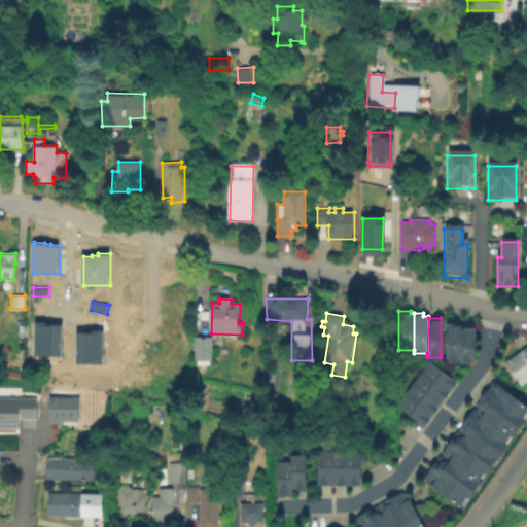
[(458,359),(444,359),(444,320),(452,321),(452,323),(459,323),(459,325),(458,359)]
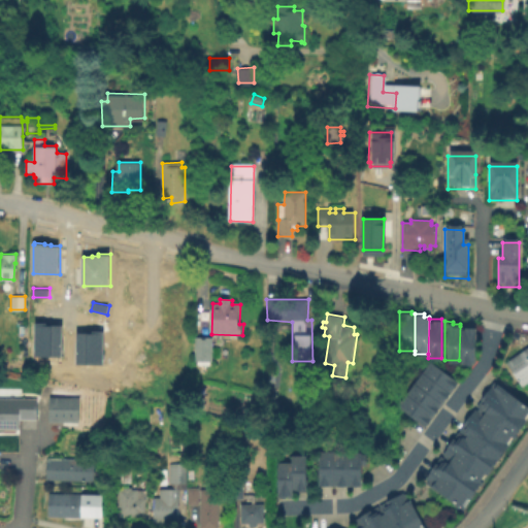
[(36,323),(47,323),(47,325),(63,325),(63,357),(35,356),(36,323)]
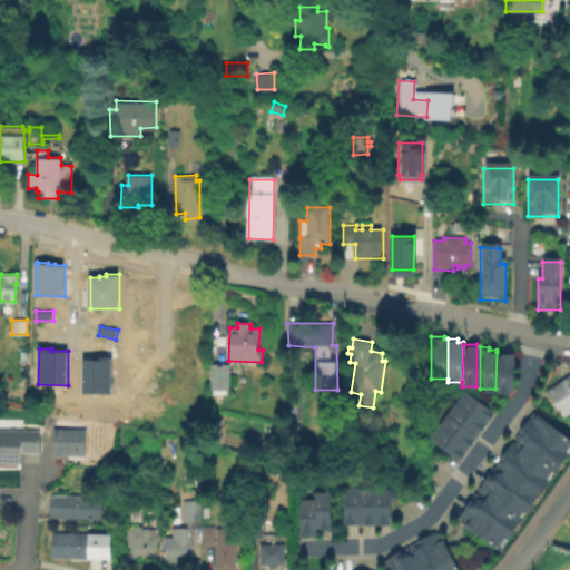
[(511,392),(495,392),(495,389),(497,352),(511,352),(511,392)]
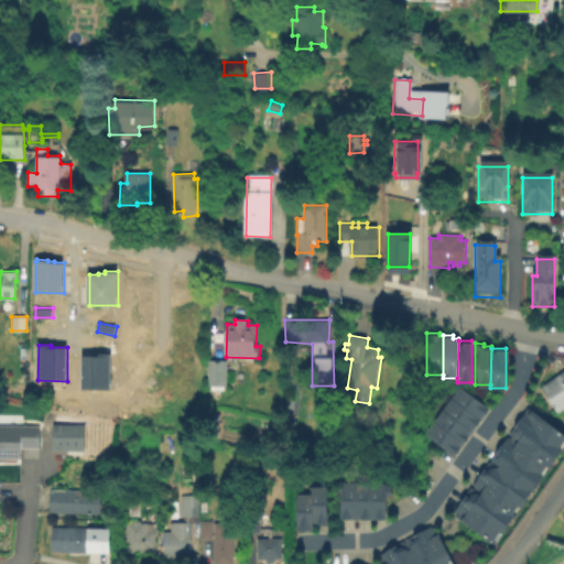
[(112,354),(99,353),(99,356),(83,356),(83,389),(111,389),(112,354)]
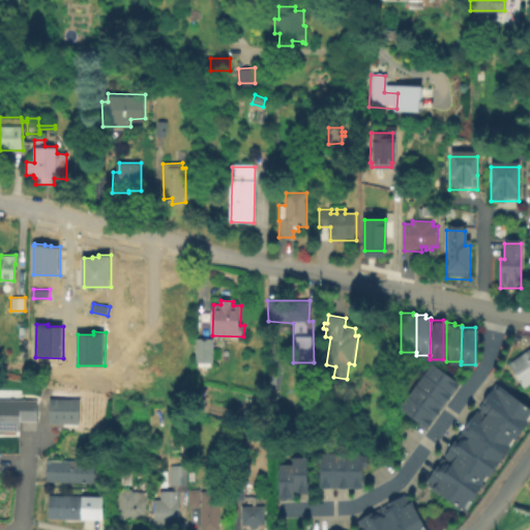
[(214,339),(213,362),(197,362),(198,339),(214,339)]
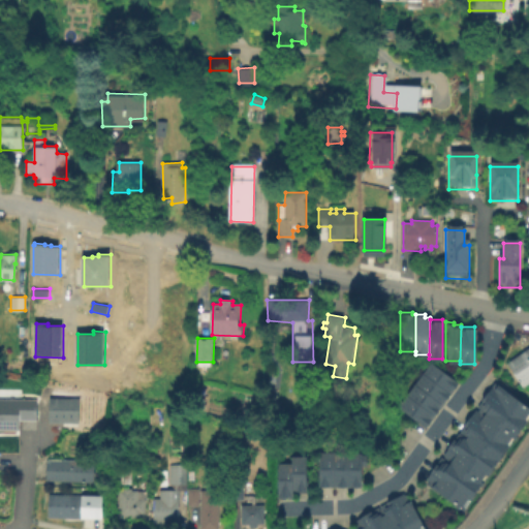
[(528,384),(528,385),(526,382),(520,385),(504,361),(528,344),(528,384)]
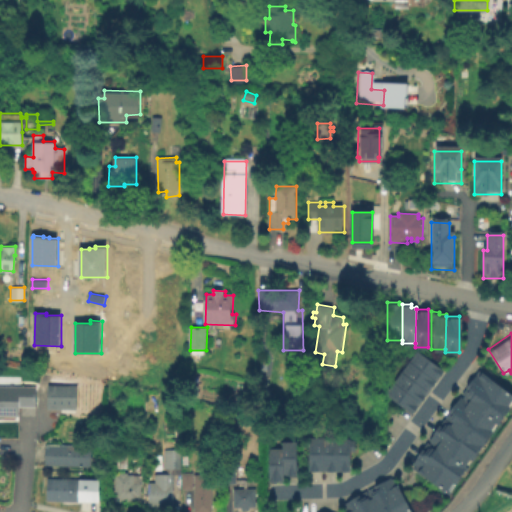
[(433,379),(407,360),(415,349),(441,368),(433,379)]
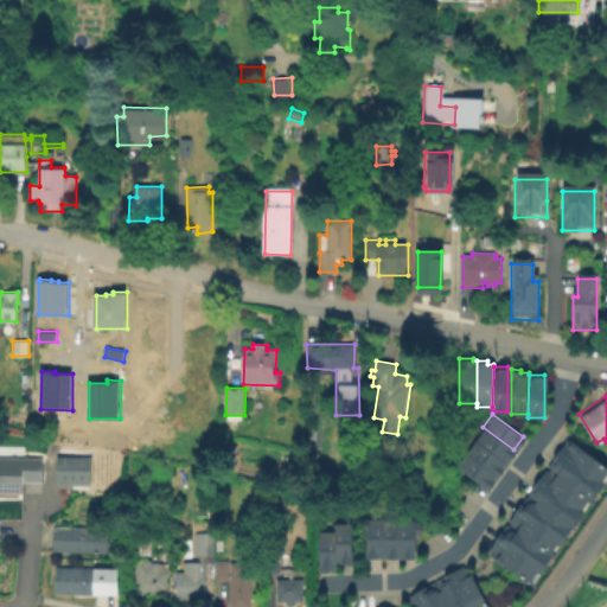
[(505,462),(473,440),(483,427),(513,449),(505,462)]
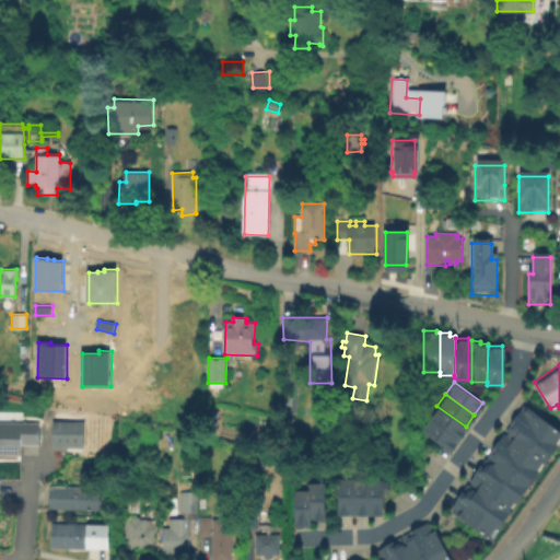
[(559,432),(544,457),(502,429),(520,401),(559,428),(559,432)]
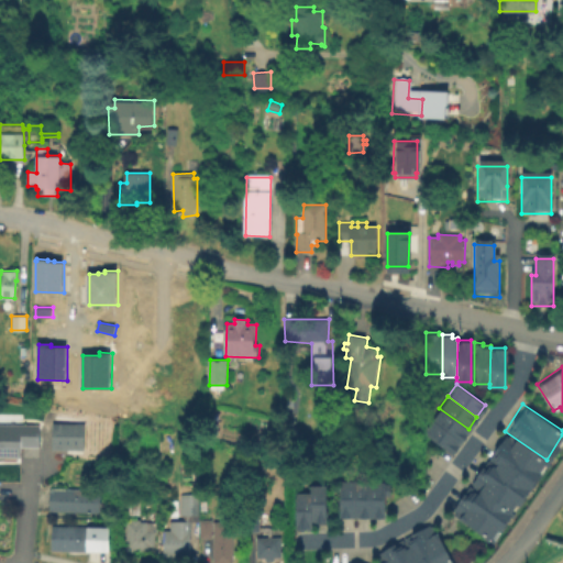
[(460,441),(430,419),(439,408),(468,429),(460,441)]
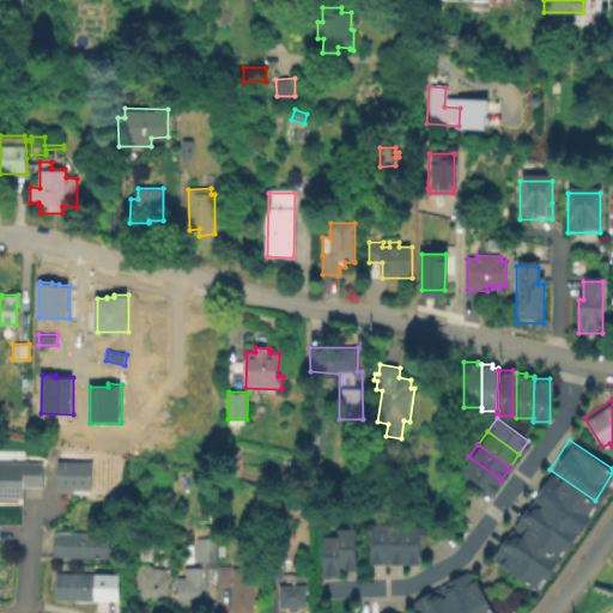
[(491,493),(459,469),(468,456),(501,480),(491,493)]
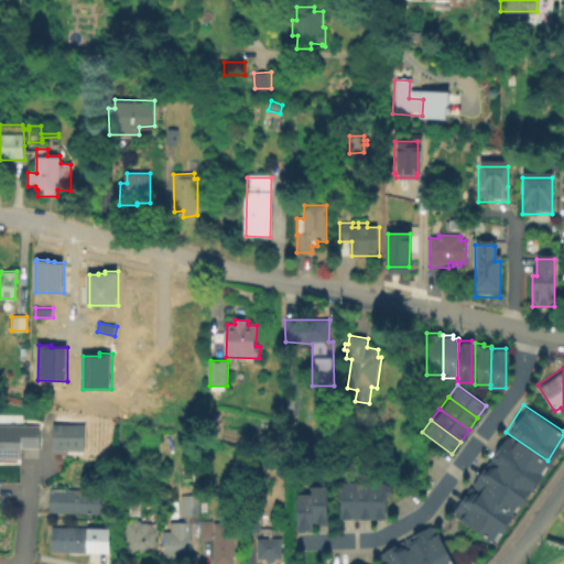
[(53,447),(53,423),(86,423),(86,447),(53,447)]
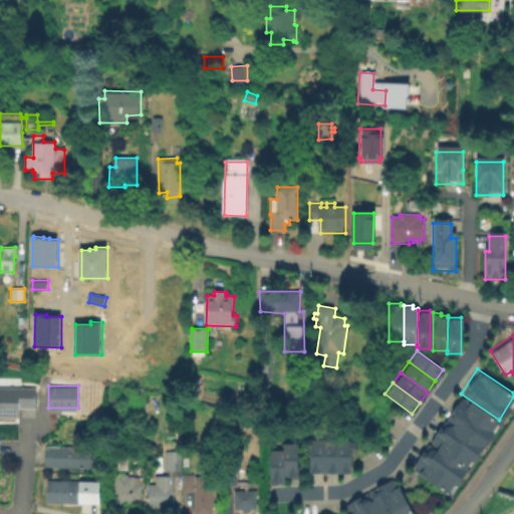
[(0,388),(37,389),(36,409),(20,408),(19,418),(0,418),(0,388)]
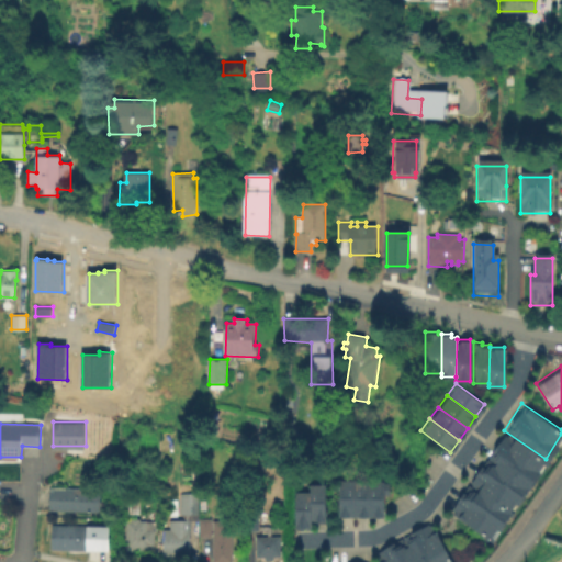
[(546,459),(528,486),(485,458),(504,430),(546,459)]
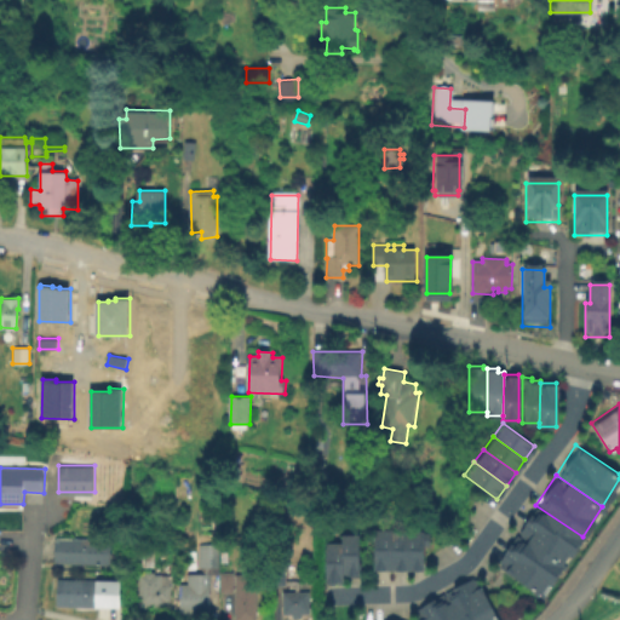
[(583,537),(562,567),(515,535),(535,505),(583,537)]
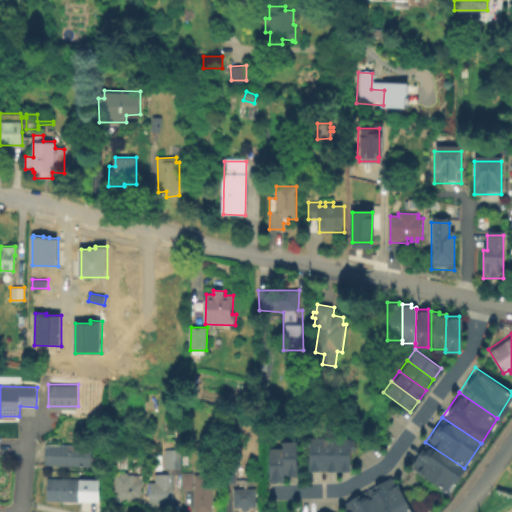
[(306,469),(307,436),(321,437),(320,470),(306,469)]
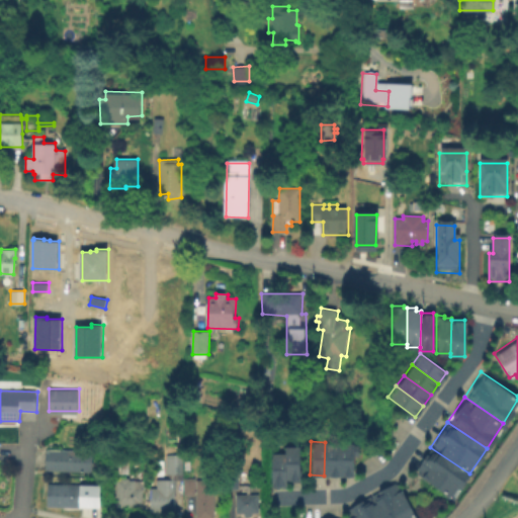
[(338,476),(324,476),(325,442),(339,442),(338,476)]
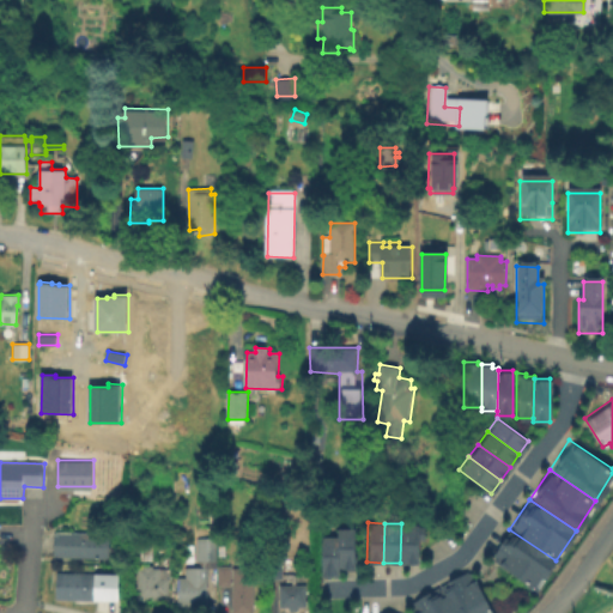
[(417,563),(400,563),(401,523),(418,523),(417,563)]
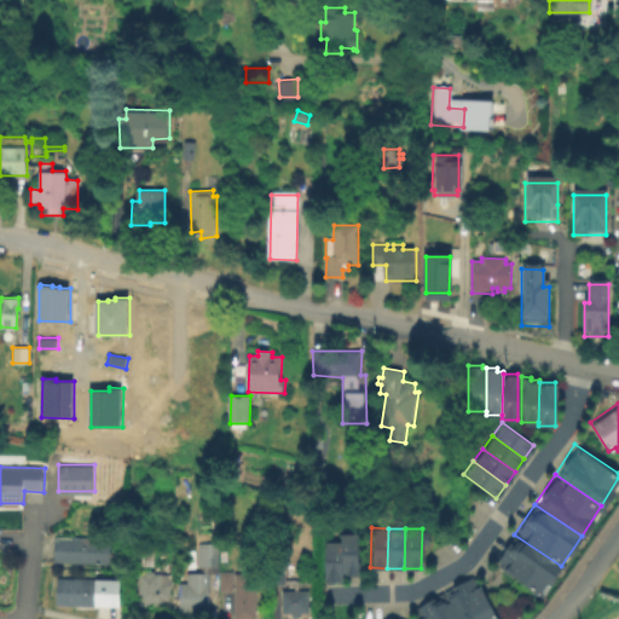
[(357,572),(340,572),(340,542),(340,532),(357,532),(357,572)]
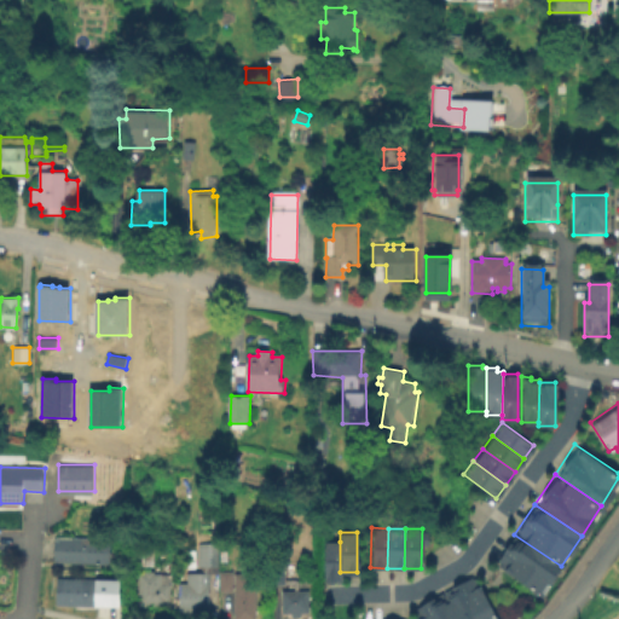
[(561,566),(542,595),(495,563),(514,534),(561,566)]
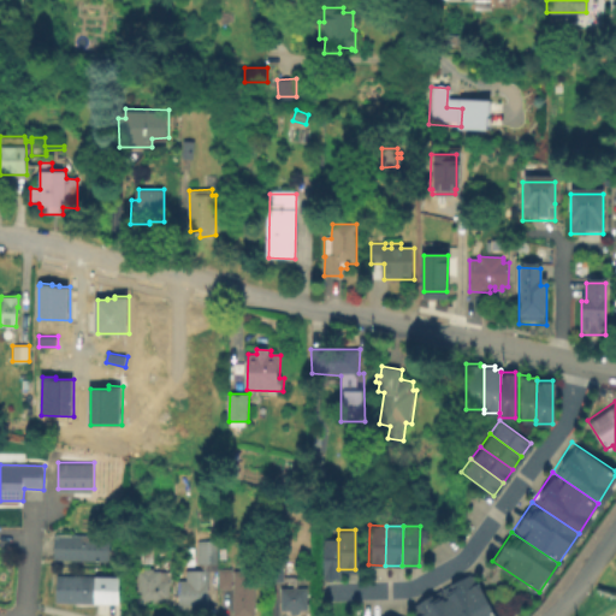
[(51,558),(106,561),(106,534),(51,533),(51,558)]
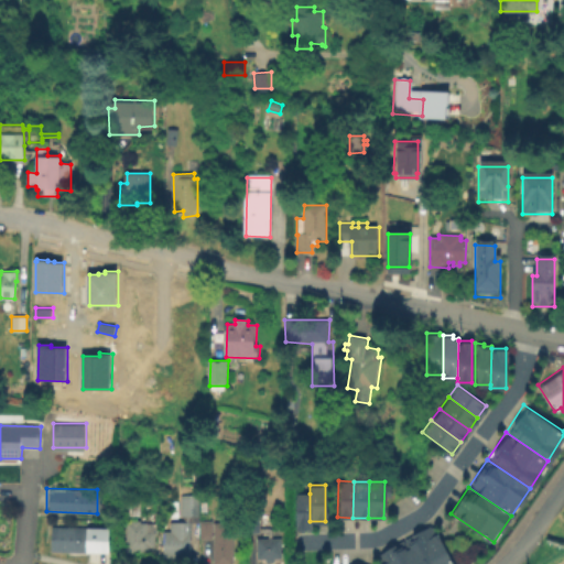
[(141,501),(140,517),(118,517),(119,489),(127,489),(127,501),(141,501)]
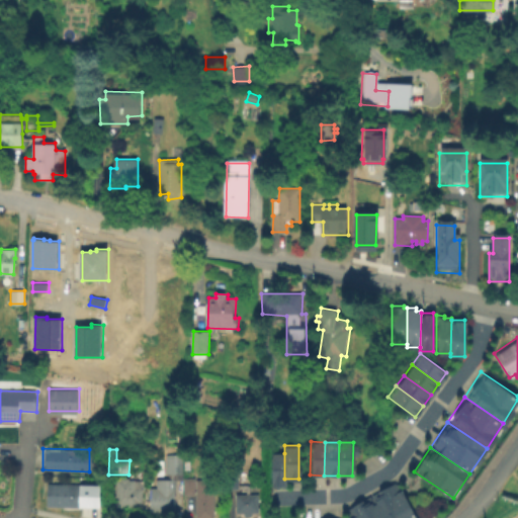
[(284,486),(270,486),(269,453),(284,453),(284,479),(284,486)]
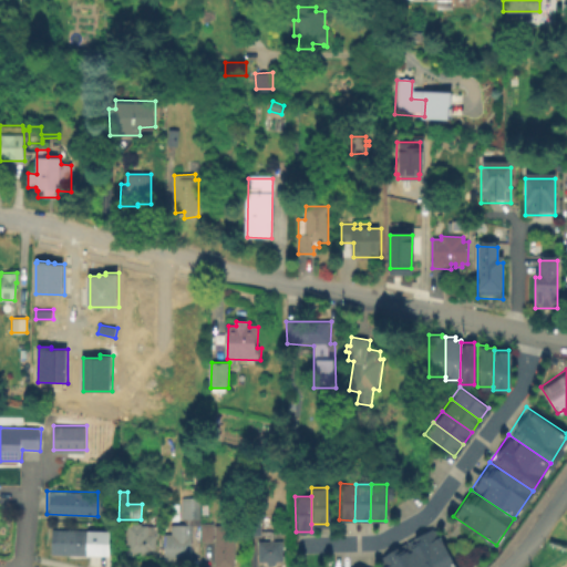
[(200,497),(200,526),(193,526),(193,536),(192,537),(192,562),(165,562),(165,535),(172,535),(172,525),(183,526),(183,521),(182,519),(182,497),(200,497)]
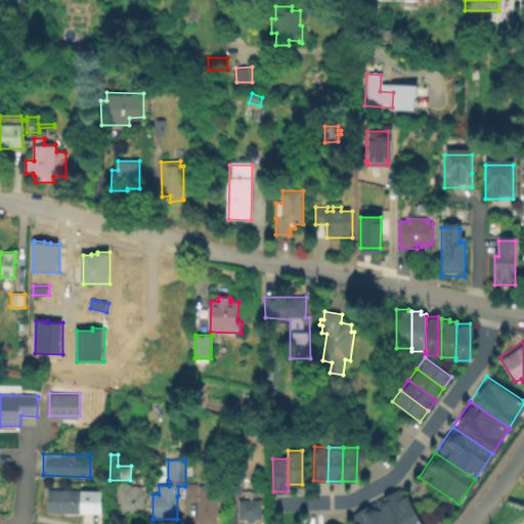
[(241,494),(230,494),(230,476),(241,476),(241,494)]
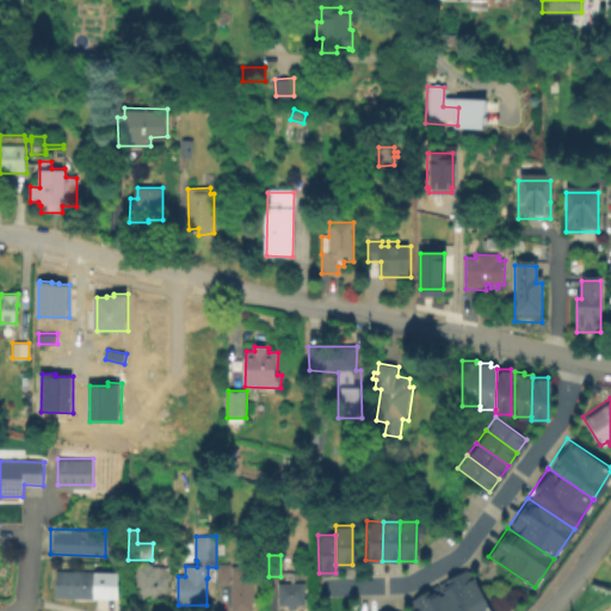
[(214,584),(227,584),(226,563),(213,563),(214,584)]
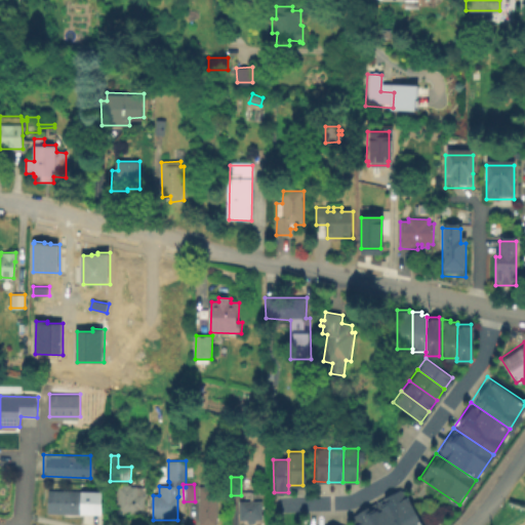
[(130,485),(130,486),(137,486),(137,487),(146,488),(145,496),(144,496),(144,511),(142,511),(142,515),(117,515),(117,486),(121,486),(121,485),(130,485)]
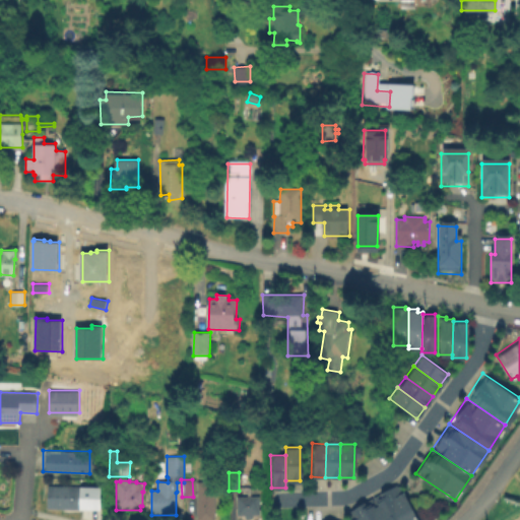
[(417,519),(383,519),(371,496),(397,481),(417,519)]
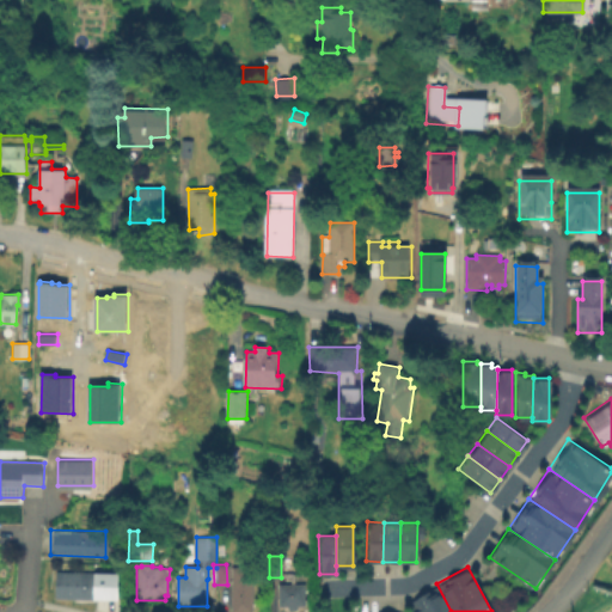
[(254,611),(233,611),(233,570),(254,570),(254,611)]
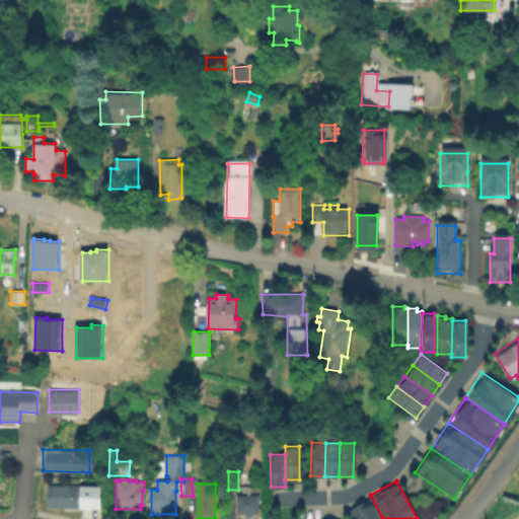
[(44,508),(45,485),(98,485),(98,508),(91,508),(79,508),(70,508),(63,508),(44,508)]
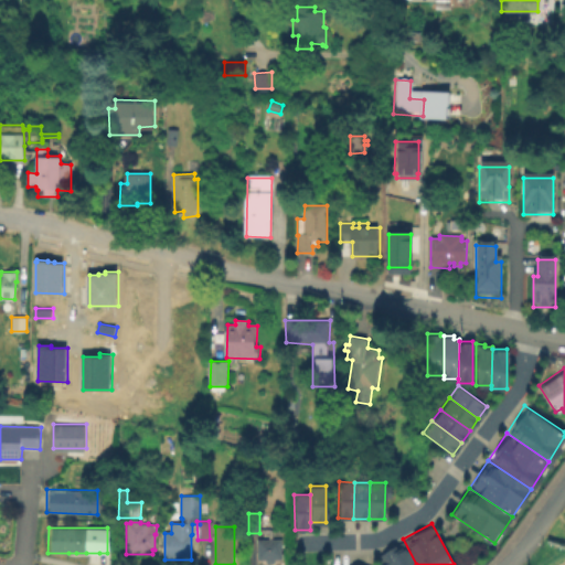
[(257,540),(283,539),(283,558),(275,558),(275,563),(267,563),(266,560),(258,560),(257,540)]
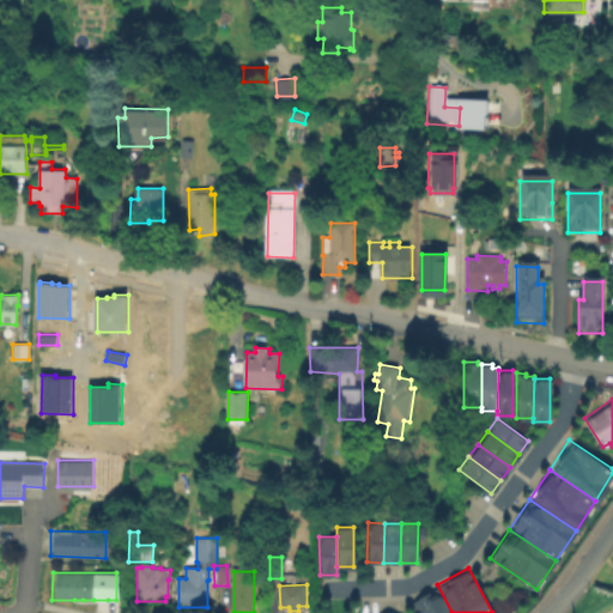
[(451,612),(412,612),(406,601),(437,584),(451,612)]
